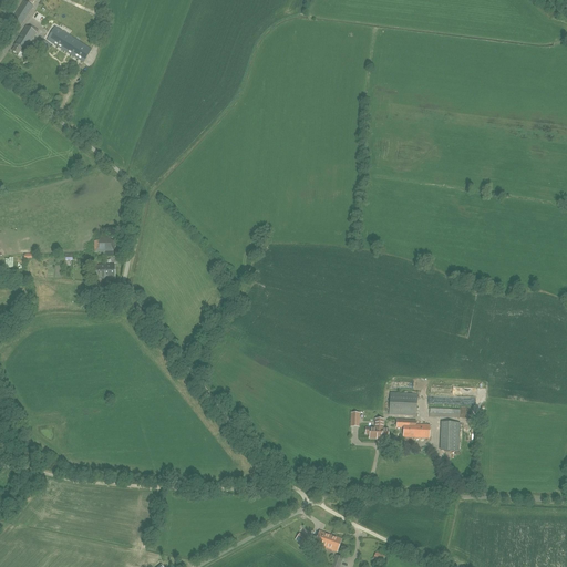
[(21,26),(33,7),(24,1),(12,19),(21,26)]
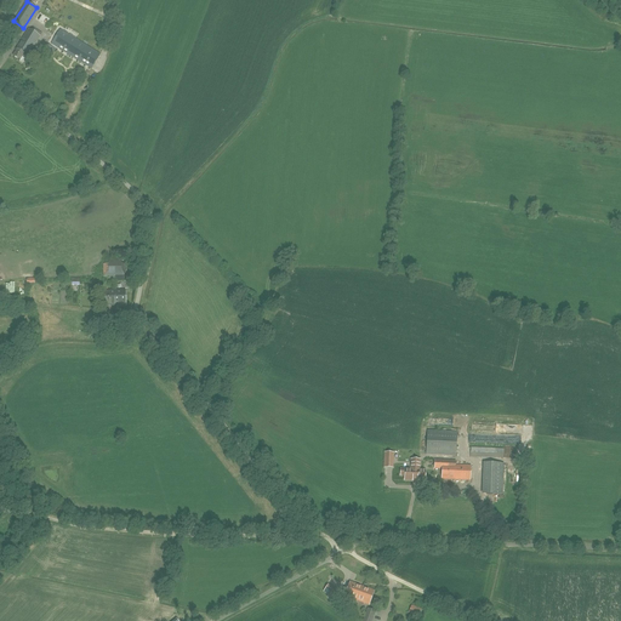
[(28,55),(40,36),(29,29),(16,51),(13,56),(20,61),(22,57),(23,57),(26,53),(28,55)]
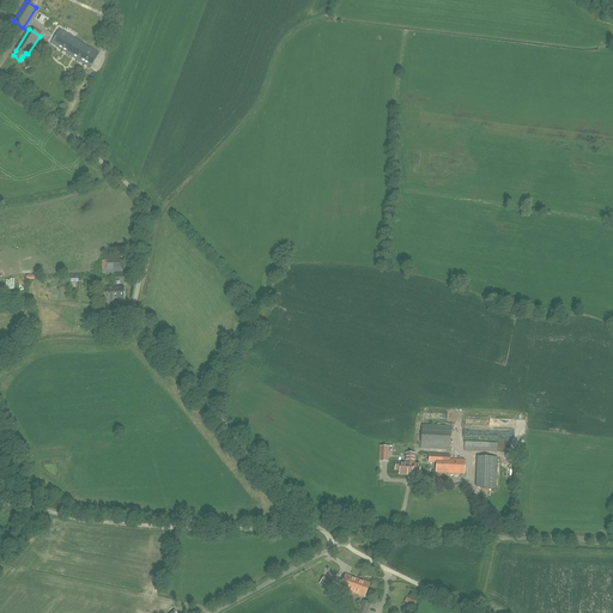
[(50,43),(82,62),(91,68),(99,54),(60,29),(50,43)]
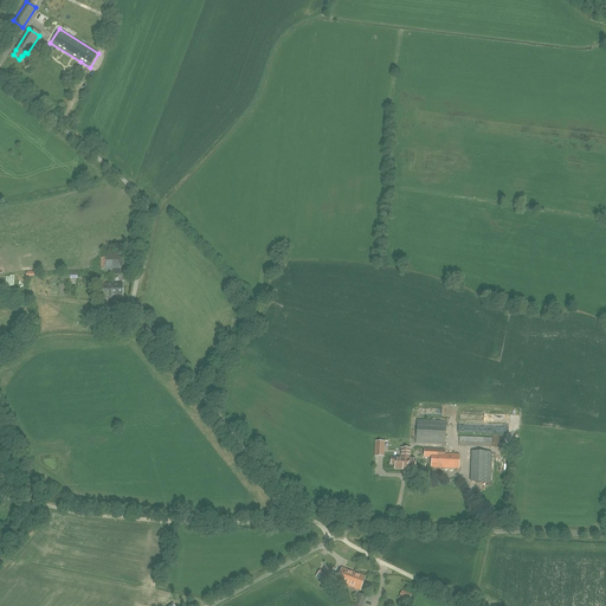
[(49,56),(53,47),(46,44),(42,51),(49,56)]
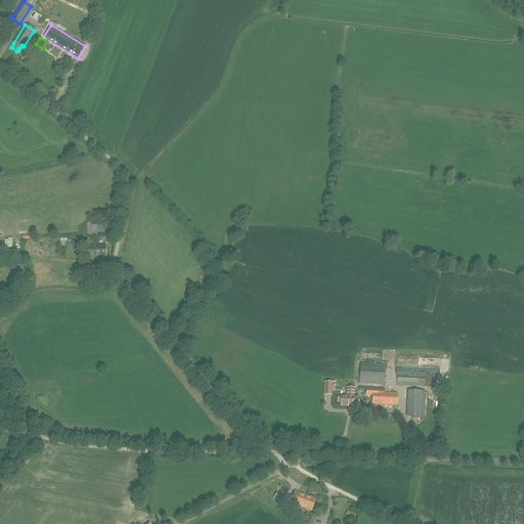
[(39,62),(43,58),(38,53),(34,57),(39,62)]
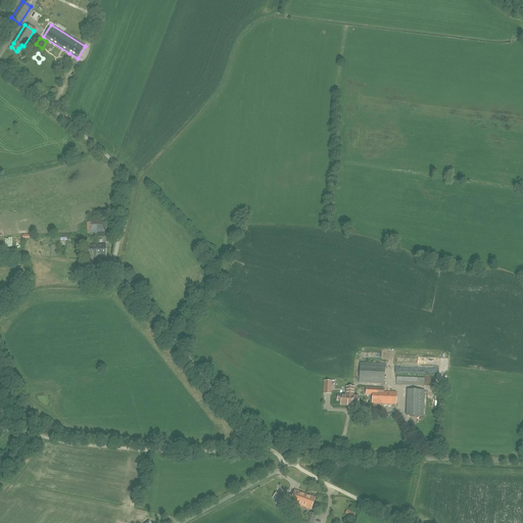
[(36,84),(41,87),(46,80),(42,77),(36,84)]
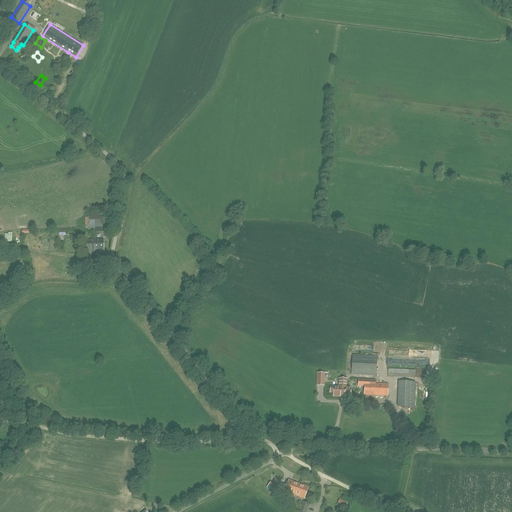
[(85,228),(104,228),(104,218),(100,218),(100,214),(89,214),(89,218),(85,218),(85,228)]
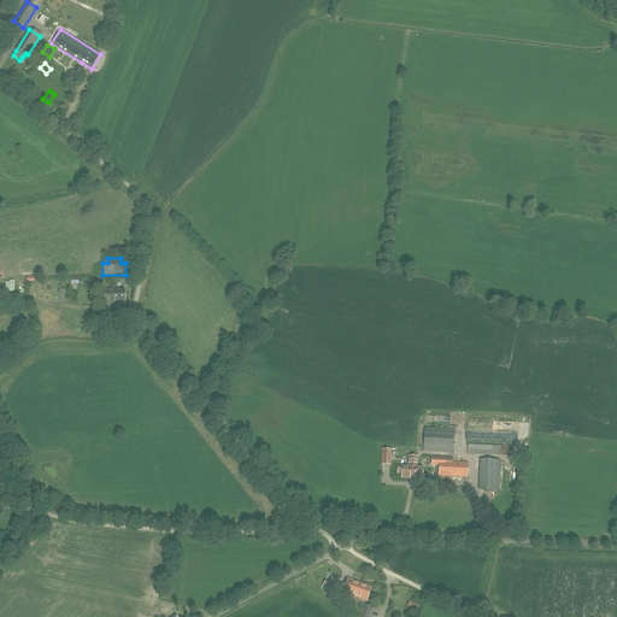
[(103,304),(113,304),(124,304),(124,289),(103,289),(103,304)]
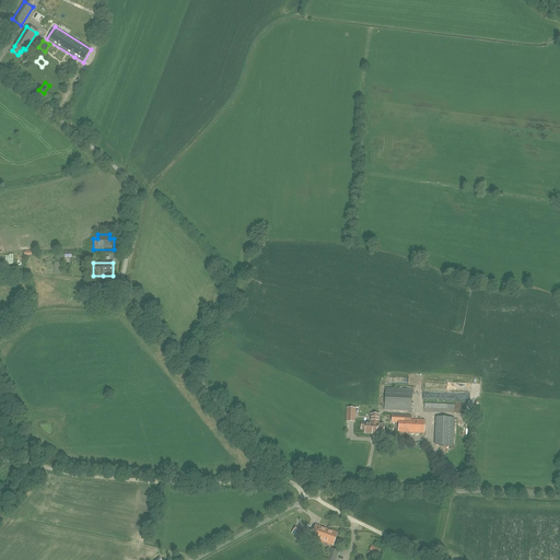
[(97,298),(98,287),(84,286),(83,295),(89,295),(89,296),(97,298)]
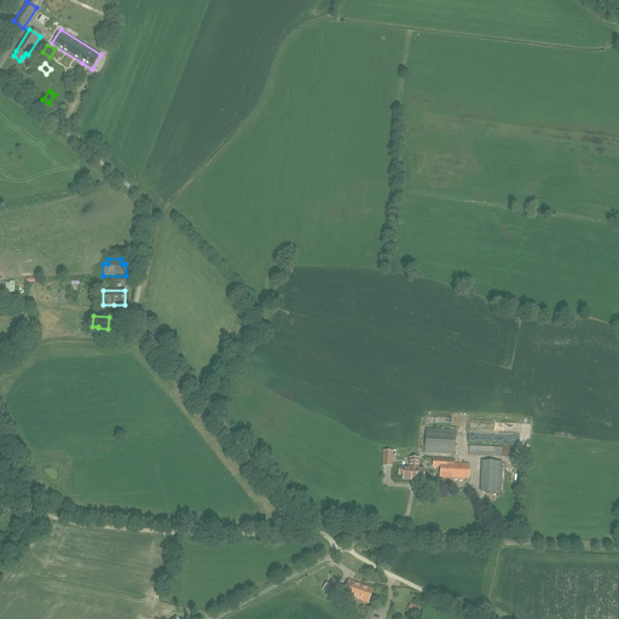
[(455,455),(456,431),(426,429),(424,453),(455,455)]
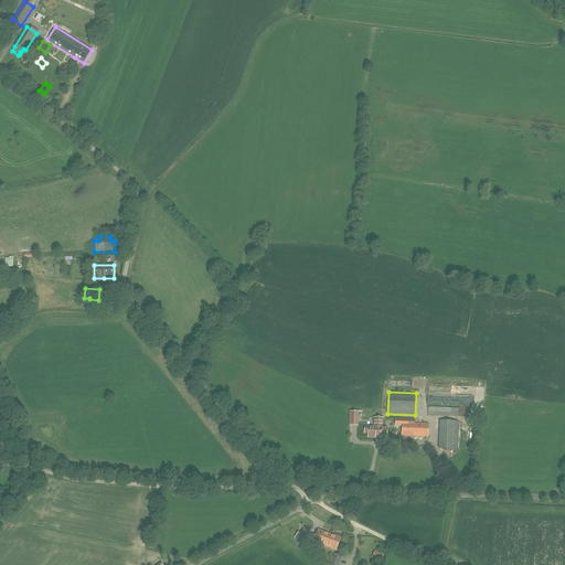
[(428,407),(428,416),(458,417),(458,408),(428,407)]
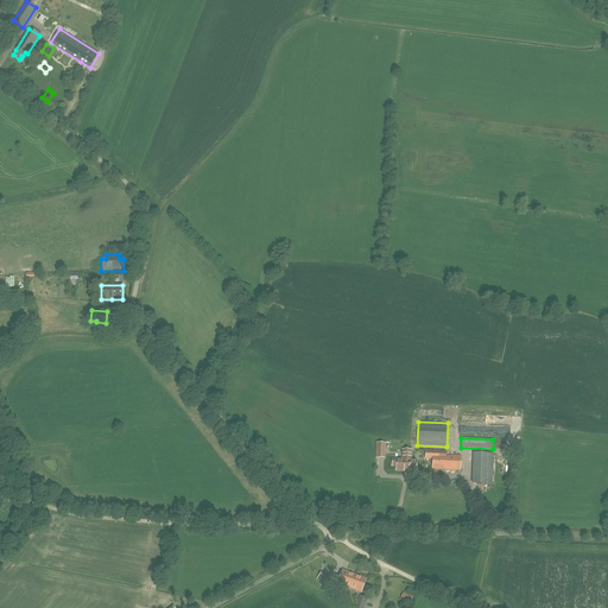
[(403,450),(403,455),(405,455),(405,466),(406,466),(406,470),(416,470),(417,461),(411,461),(411,450),(403,450)]
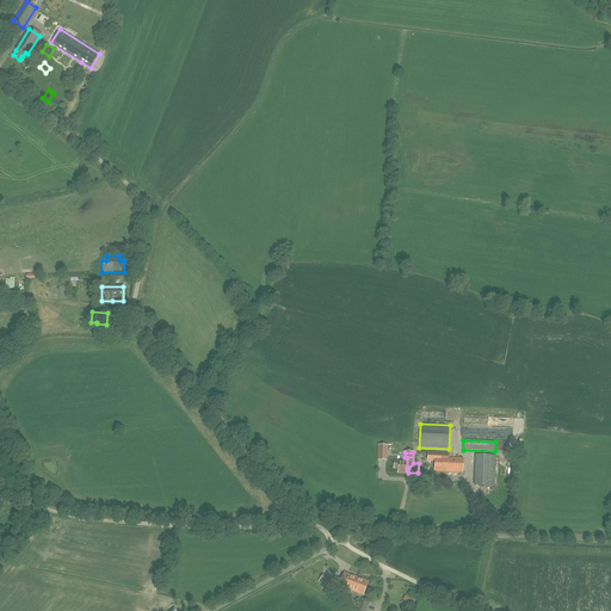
[(463,473),(463,458),(448,458),(448,454),(442,454),(429,452),(429,461),(436,462),(434,471),(463,473)]
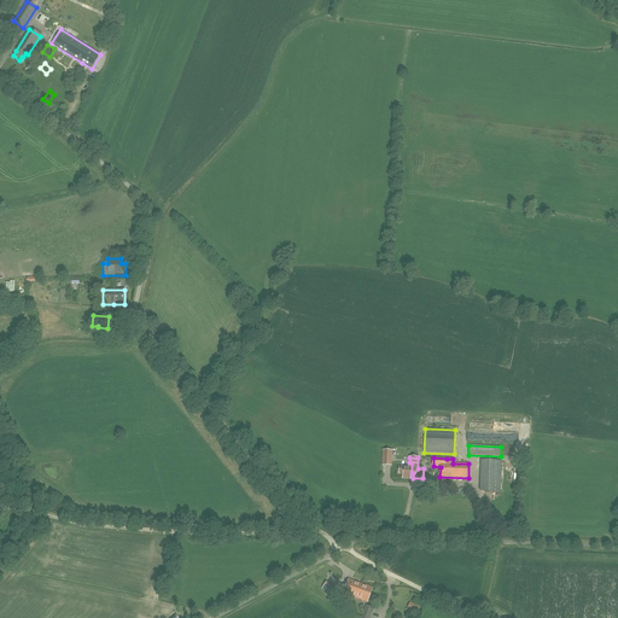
[(500,493),(501,461),(487,461),(485,491),(500,493)]
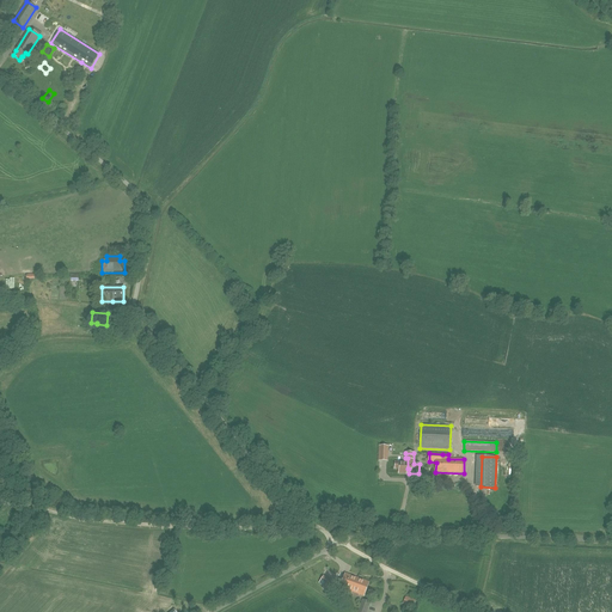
[(408,458),(405,458),(405,463),(396,463),(395,469),(399,469),(399,473),(409,473),(409,469),(408,469),(408,458)]
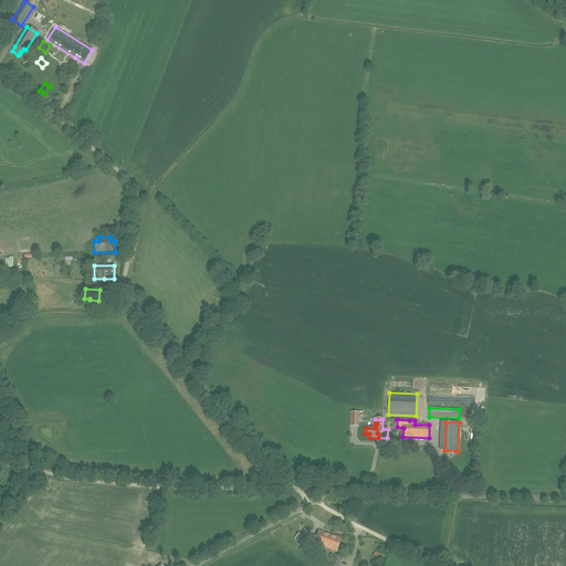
[(314,544),(325,547),(326,544),(327,544),(331,535),(320,531),(314,544)]
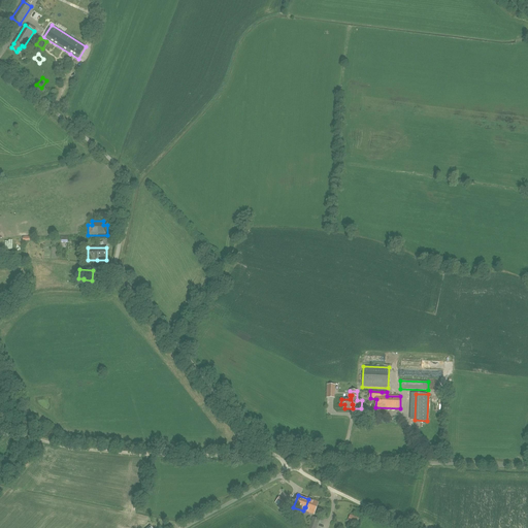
[(289,503),(279,496),(275,501),(285,509),(289,503)]
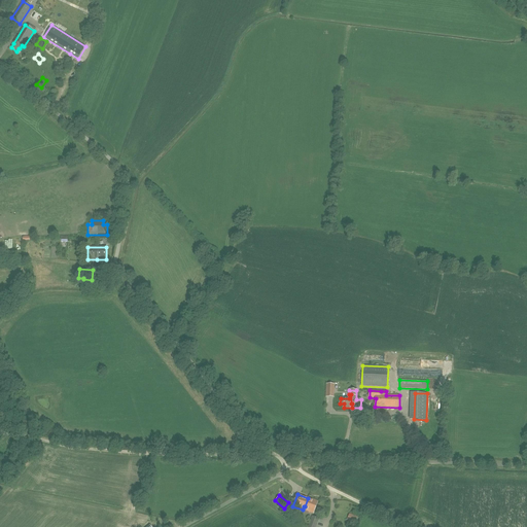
[(304,506),(303,510),(313,514),(315,508),(316,508),(317,506),(316,505),(318,501),(308,498),(305,506),(304,506)]
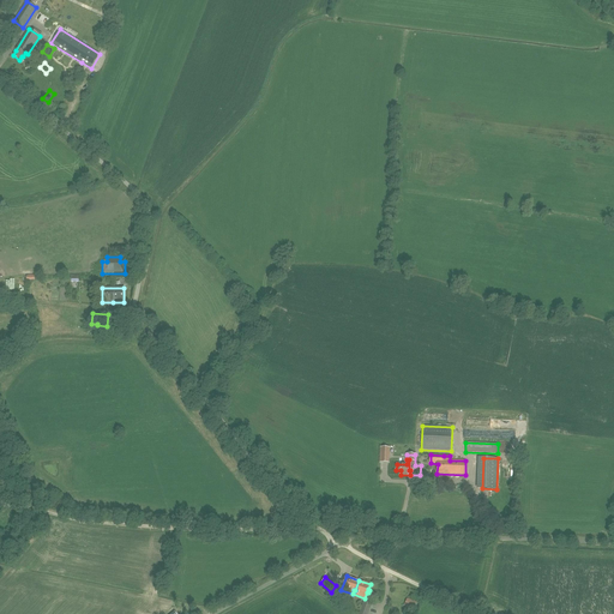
[(414,609),(417,602),(407,599),(404,606),(414,609)]
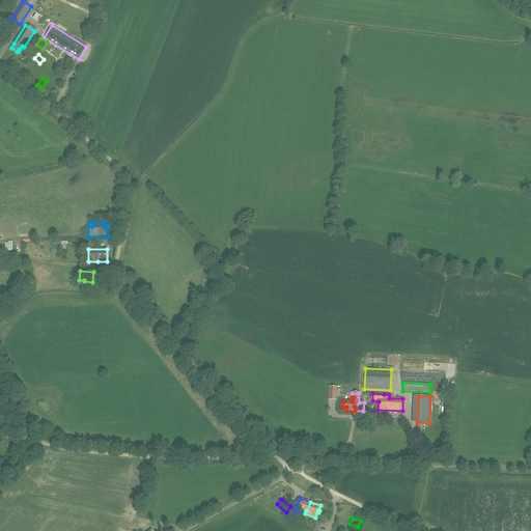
[(317,530),(320,523),(314,521),(310,530),(317,530)]
